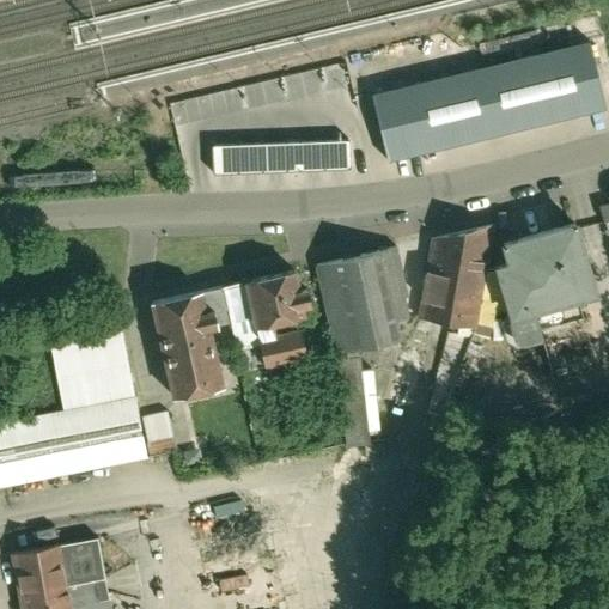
[(607,109),(591,43),(376,96),(391,162),(607,109)]
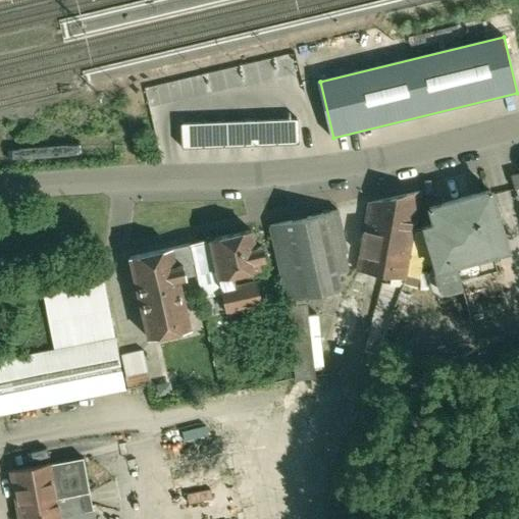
[(298,118),(182,123),(183,147),(299,142),(298,118)]
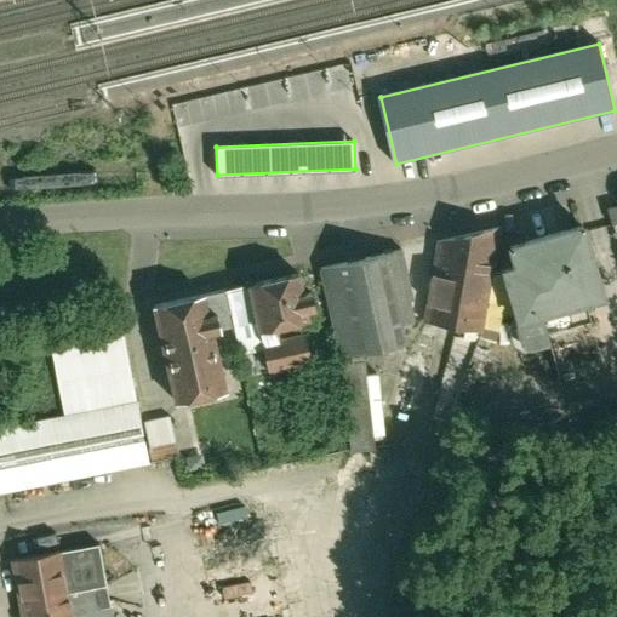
[(605,297),(586,215),(508,233),(513,257),(502,260),(504,270),(492,274),(501,228),(438,241),(421,327),(479,338),(497,342),(502,321),(515,319),(523,346),(549,340),(543,312),(605,297)]
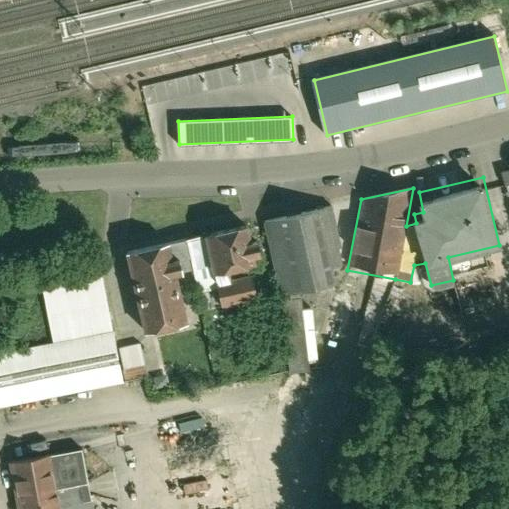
[(327,206),(262,222),(282,300),(334,287),(330,273),(343,270),(327,206)]
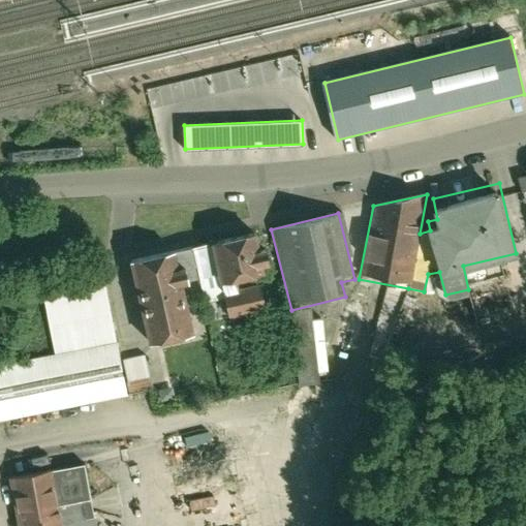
[(211,244),(219,280),(271,269),(265,241),(258,242),(255,228),(210,239),(211,244)]
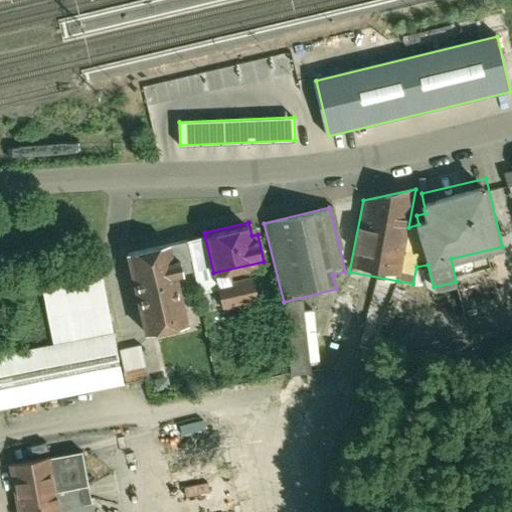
[(205,237),(172,244),(180,279),(193,276),(198,298),(218,294),(217,287),(213,273),(205,237)]
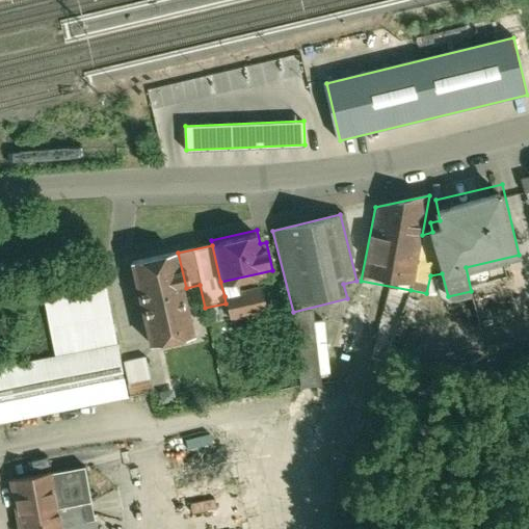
[(177,246),(129,257),(148,339),(195,328),(186,288),(178,253),(177,246)]
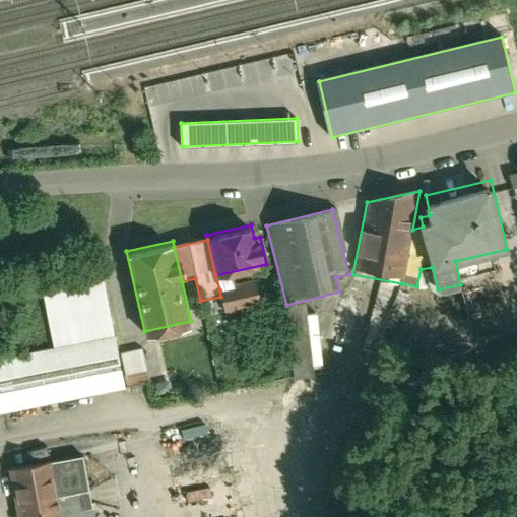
[(119,357),(103,278),(40,292),(52,348),(8,358),(0,359),(0,426),(7,425),(5,416),(149,386),(142,351),(119,357)]
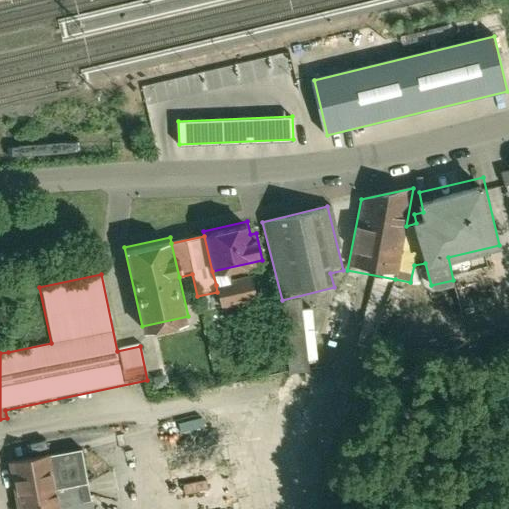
[(251,277),(216,285),(217,292),(225,325),(247,320),(244,305),(257,302),(251,277)]
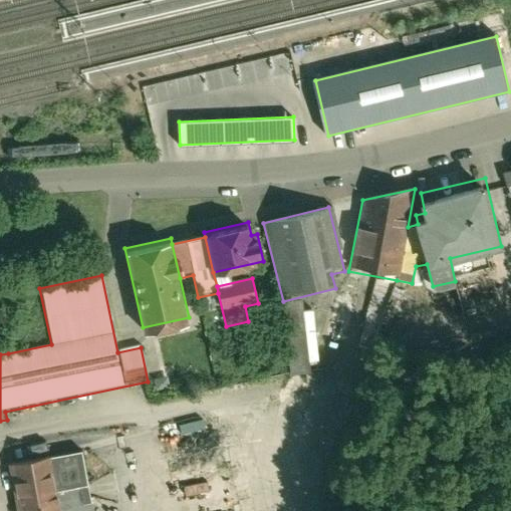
[(91,510),(80,450),(8,464),(16,510),(91,510)]
